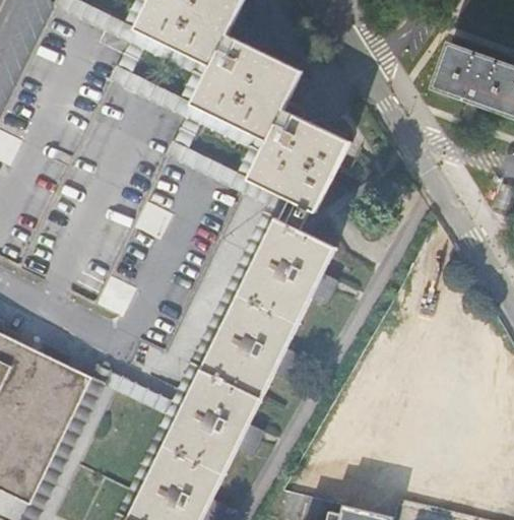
[(346,140),(281,108),(299,69),(223,31),(239,0),(144,0),(133,22),(209,61),(189,103),(228,122),(264,140),(246,179),(312,211),(346,140)]
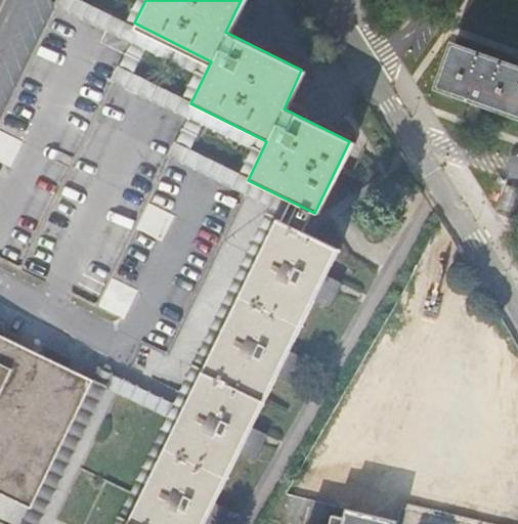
[(517,67),(451,43),(435,86),(517,116),(517,67)]
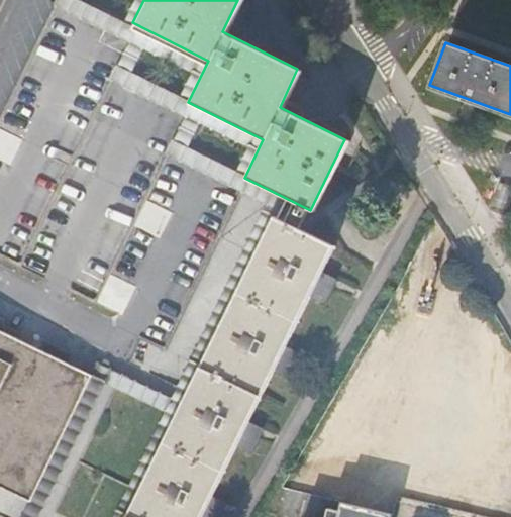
[(195,516),(328,248),(270,220),(123,516),(195,516)]
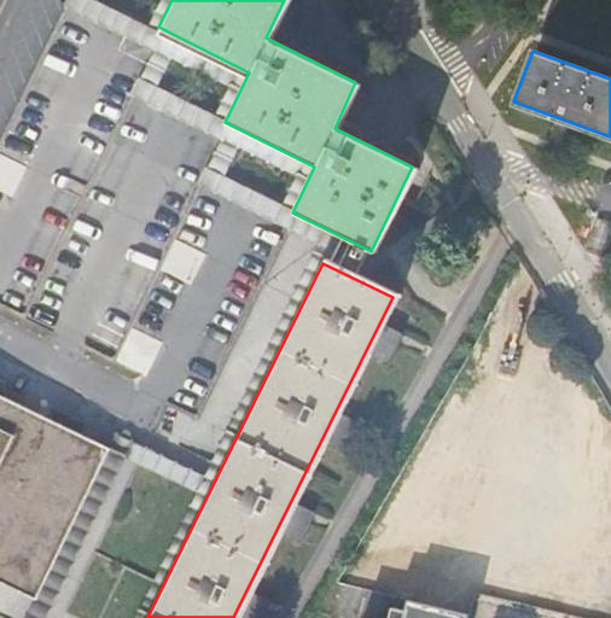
[(371,355),(387,360),(397,328),(380,324),(371,355)]
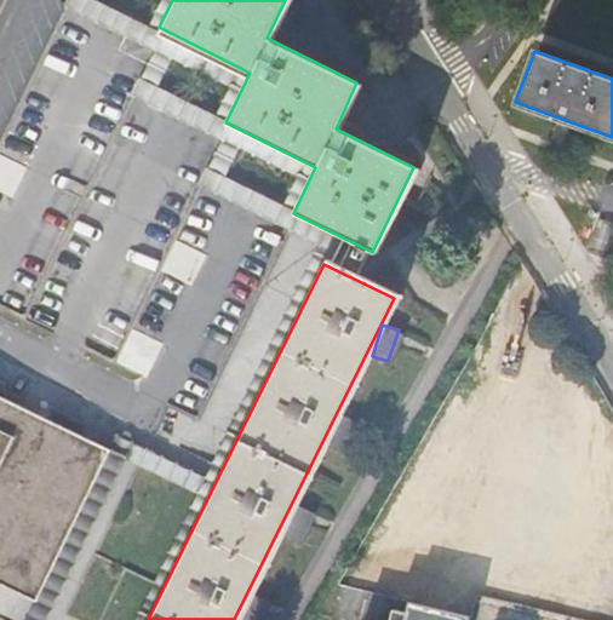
[(544,378),(550,355),(530,350),(523,373),(544,378)]
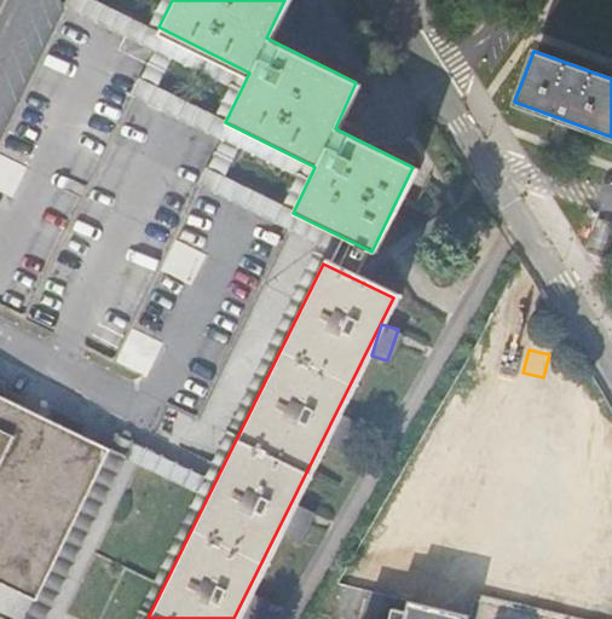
[(543,377),(523,372),(477,562),(530,576),(577,386),(543,377)]
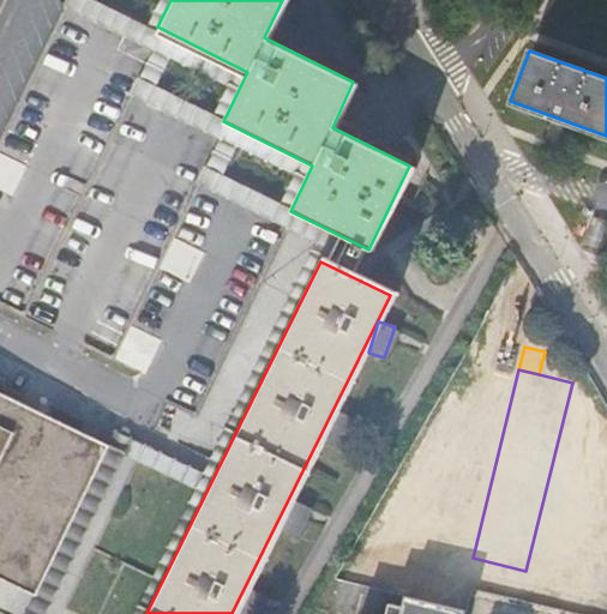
[(0,581),(30,596),(104,446),(0,395),(0,581)]
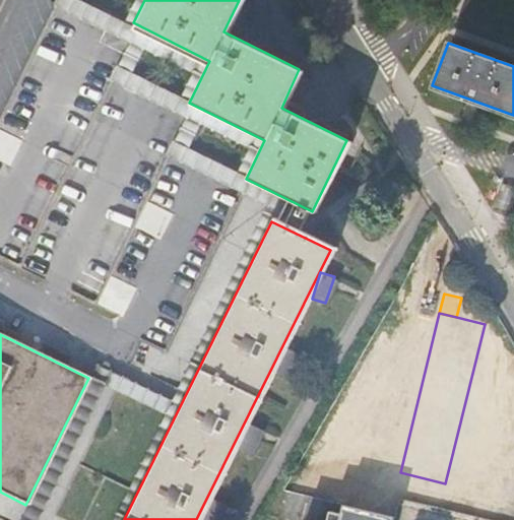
[(246,425),(238,448),(250,452),(258,429),(246,425)]
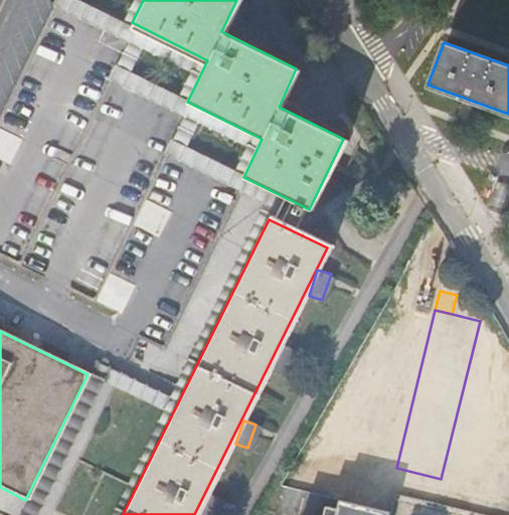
[(384,514),(385,511),(337,500),(333,514),(384,514)]
